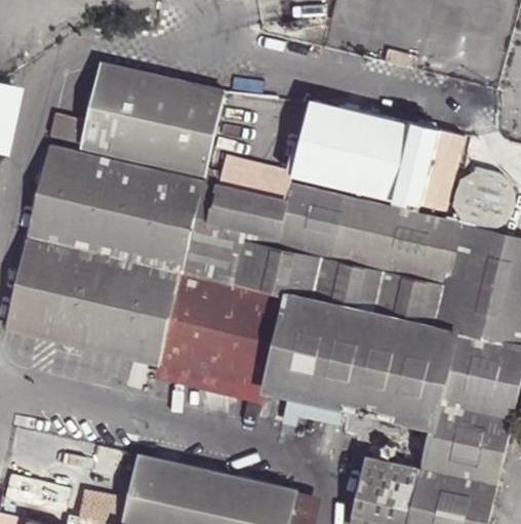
[(48,134),(204,170),(223,91),(99,62),(86,121),(53,114),(48,134)]
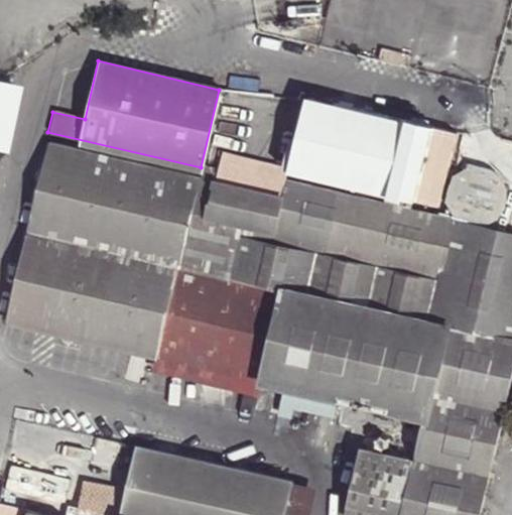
[(0,135),(3,136),(0,147),(5,148),(17,86),(0,82),(0,135)]
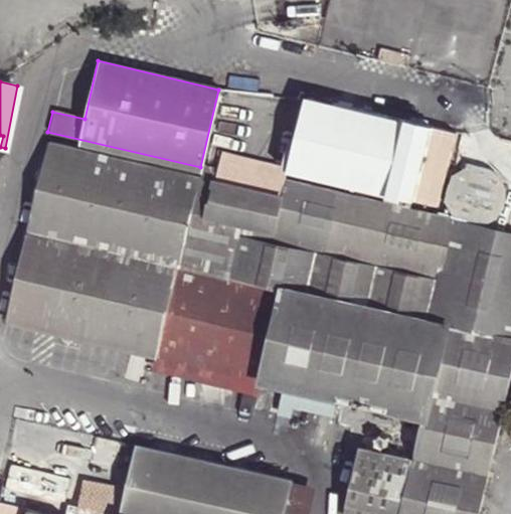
[(435,205),(454,131),(309,96),(290,170),(435,205)]
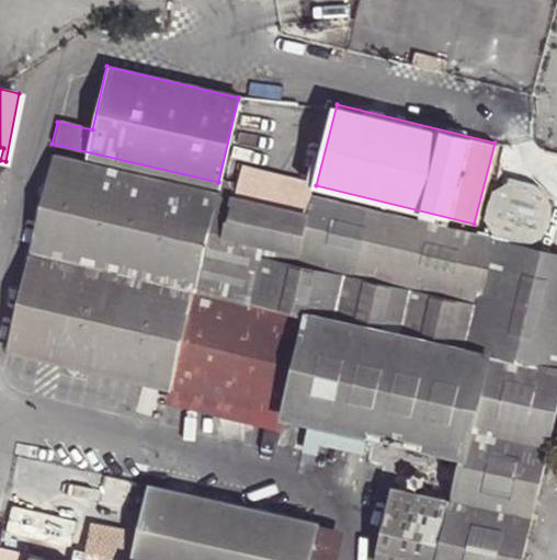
[(235,133),(242,135),(248,111),(240,109),(235,133)]
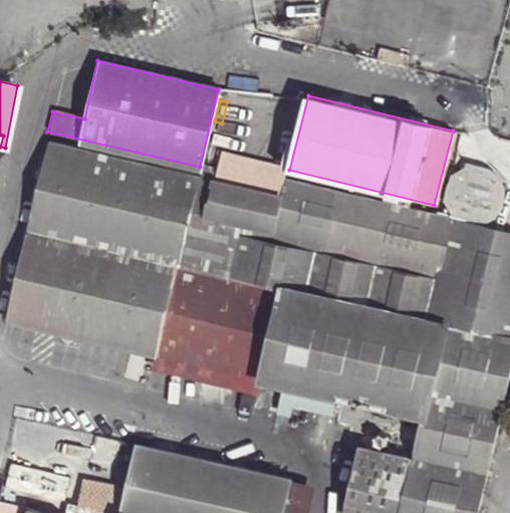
[(4,320),(159,354),(183,251),(199,176),(46,141),(4,320)]
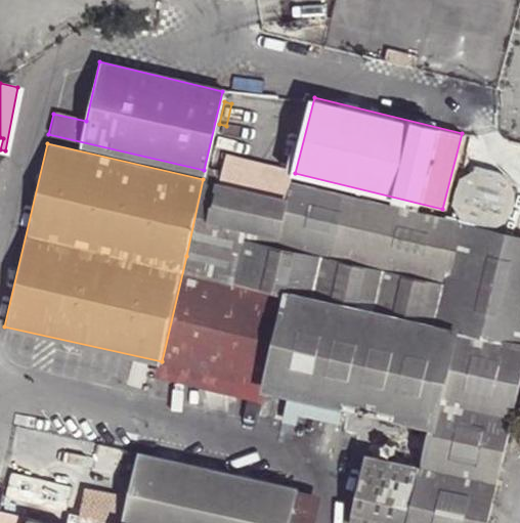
[(210,262),(186,256),(162,361),(267,386),(433,424),(503,439),(519,364),(519,236),(477,226),(291,183),(292,169),(225,154),(220,174),(213,216),(247,225),(235,279),(208,274),(210,262)]
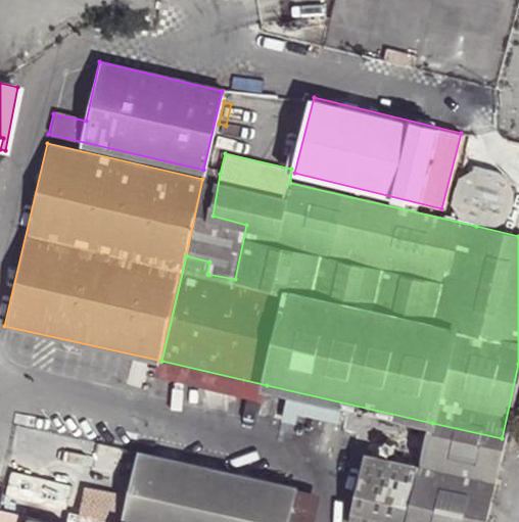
[(466,222),(476,226),(479,227),(490,226),(501,221),(508,212),(512,202),(511,191),(507,181),(503,176),(493,170),(483,168),(472,170),(463,175),(456,183),(453,194),(454,204),(458,215),(466,222)]
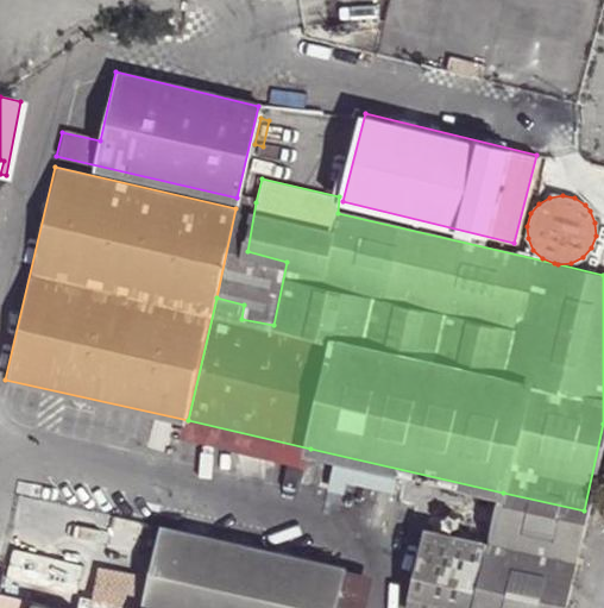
[(237,198),(236,208),(216,298),(244,305),(241,319),(274,325),(287,262),(247,251),(256,202),(237,198)]
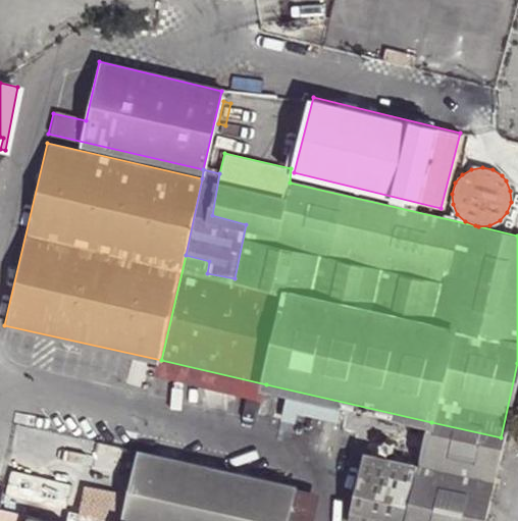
[(266,384),(161,360),(158,373),(263,396),(266,384)]
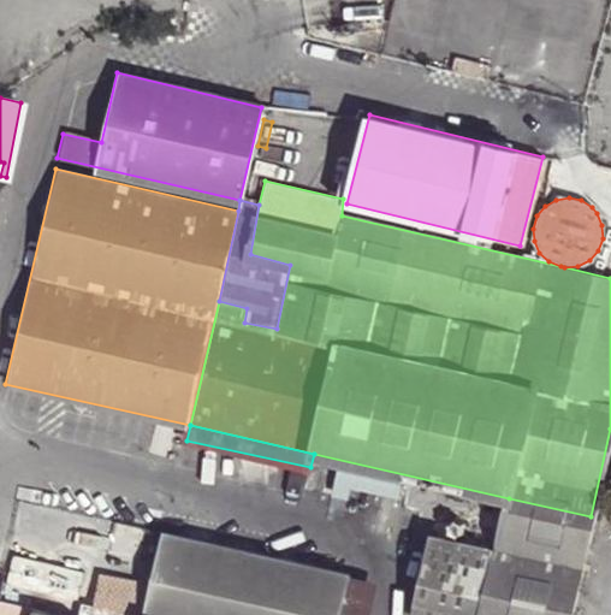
[(410,614),(569,614),(591,516),(509,498),(497,549),(452,539),(429,534),(410,614)]
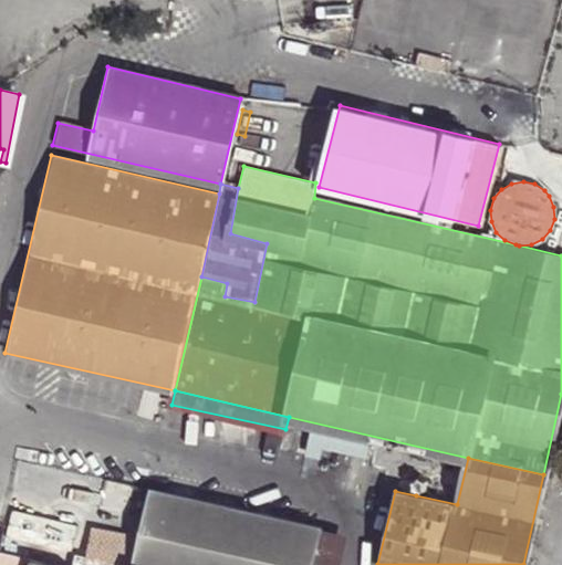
[(409,479),(409,488),(415,491),(426,489),(426,479),(419,474),(409,479)]
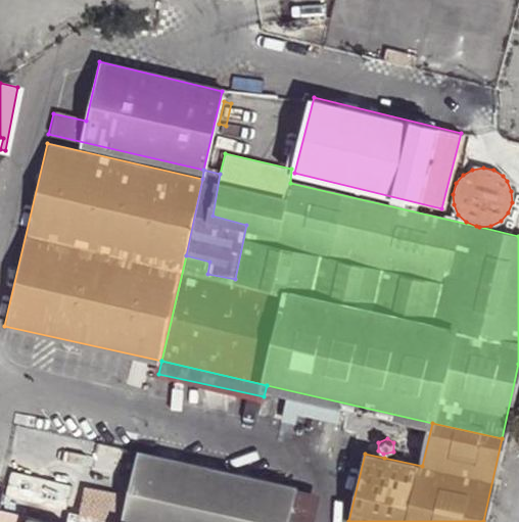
[(366,447),(365,454),(384,458),(383,454),(378,451),(366,447)]
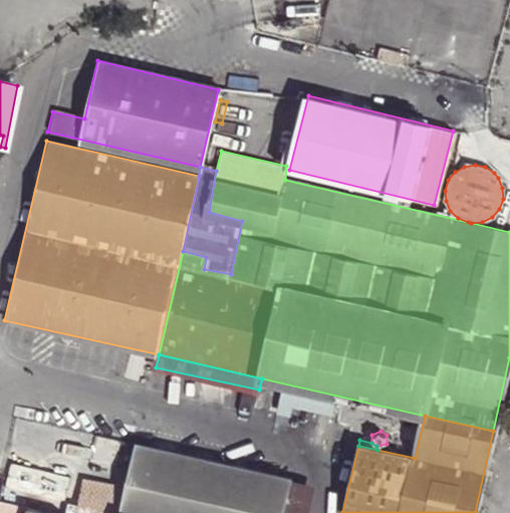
[(137,445),(120,512),(280,512),(288,482),(289,479),(137,445)]
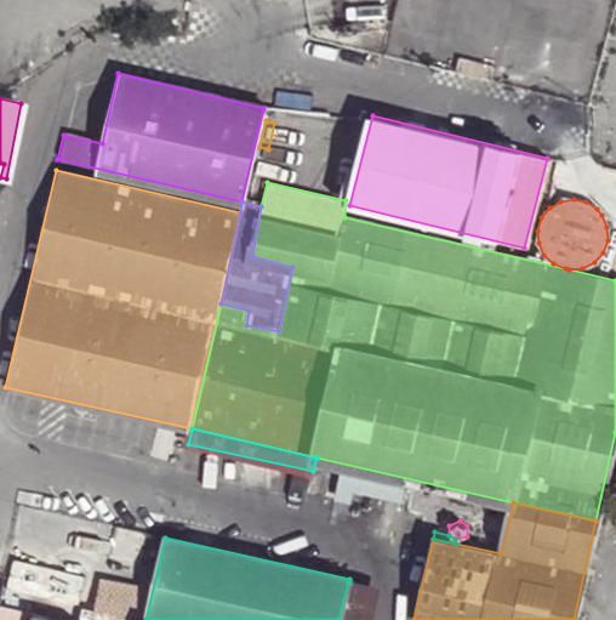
[(370,619),(377,587),(348,582),(338,619),(370,619)]
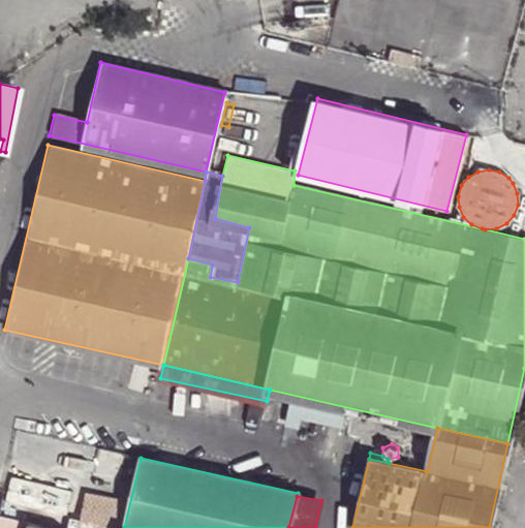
[(69,527),(31,519),(28,527),(69,527)]
